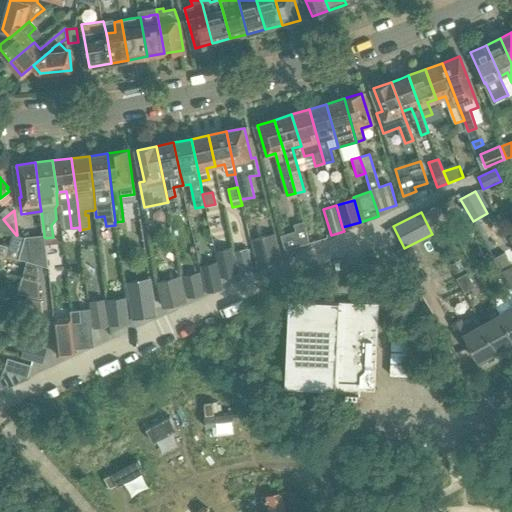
[(0,218),(0,230),(16,235),(3,219),(2,217),(0,218)]
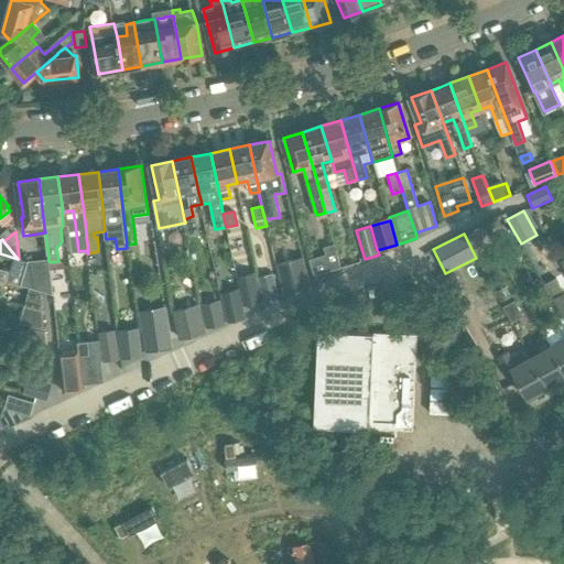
[(340,268),(334,243),(324,247),(326,255),(310,260),(314,275),(340,268)]
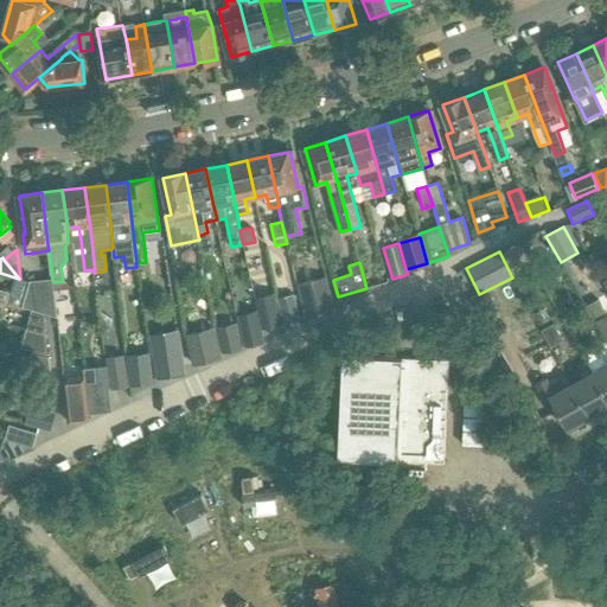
[(23,307),(57,317),(52,280),(52,278),(29,281),(29,282),(29,283),(23,307)]
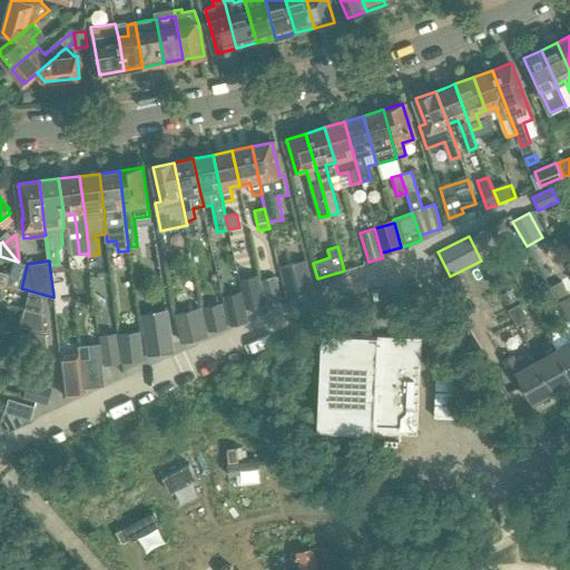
[(491,277),(499,273),(492,261),(484,265),(491,277)]
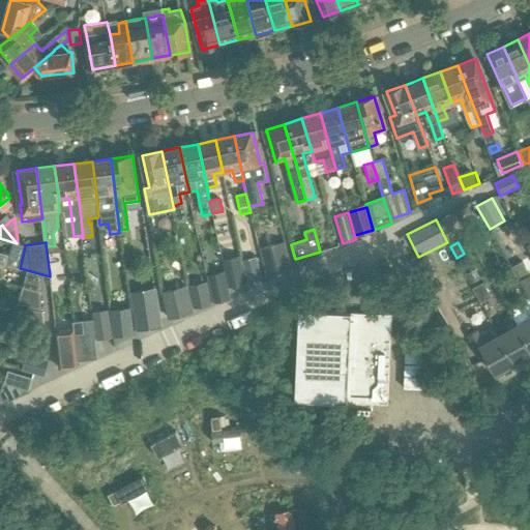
[(19,268),(25,247),(25,246),(12,243),(6,265),(19,268)]
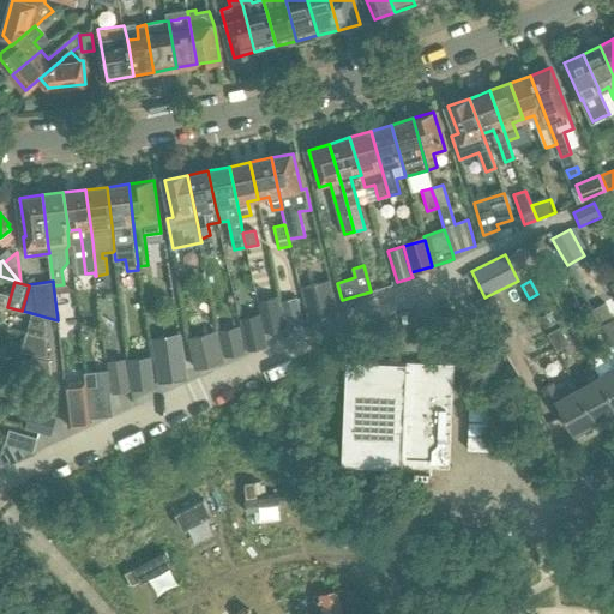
[(309,323),(338,315),(332,295),(305,302),(309,323)]
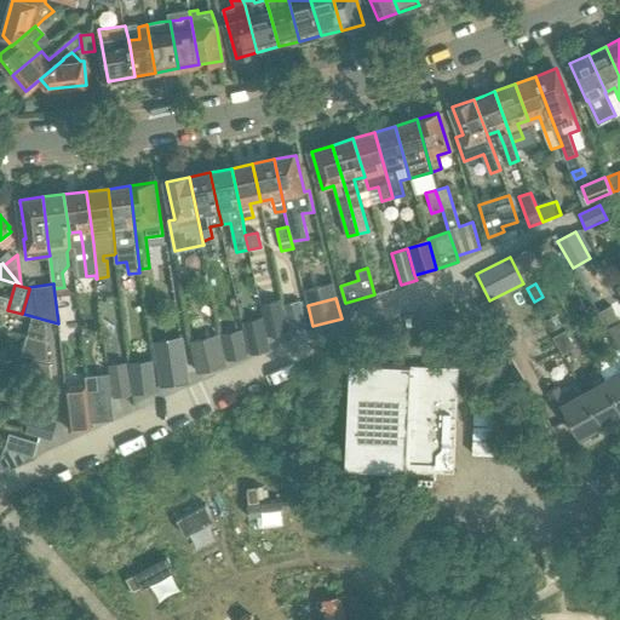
[(484,305),(493,320),(505,313),(497,298),(484,305)]
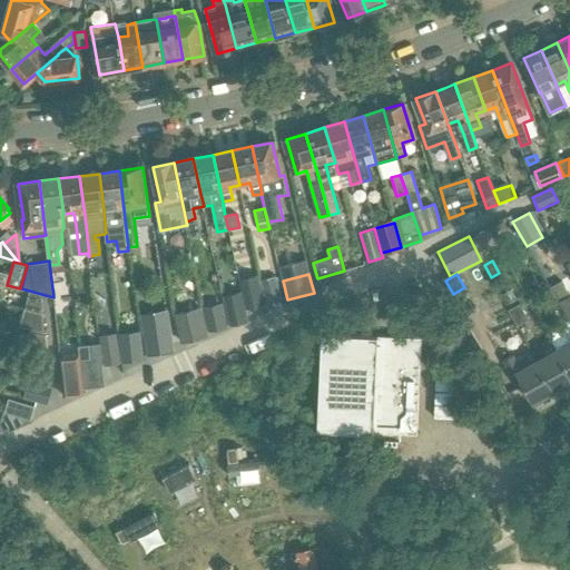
[(247,308),(264,305),(257,275),(241,279),(247,308)]
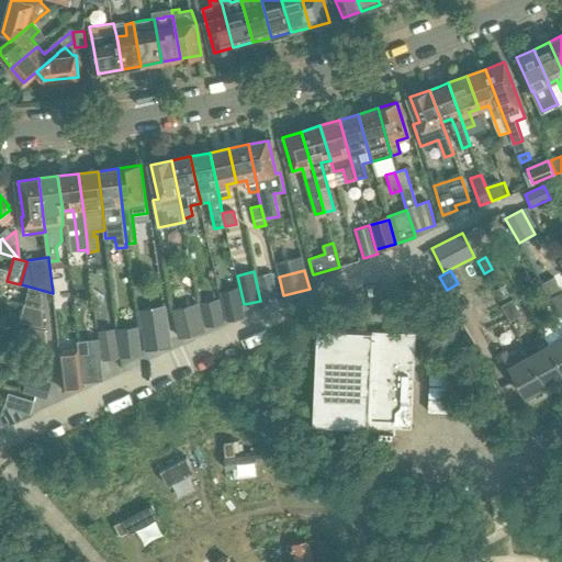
[(277,294),(271,272),(256,277),(261,298),(277,294)]
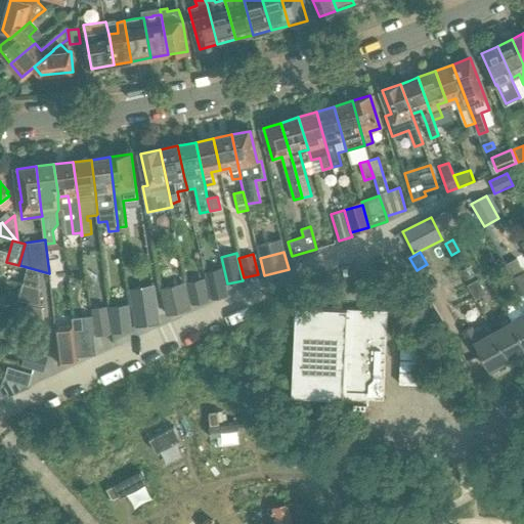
[(523,273),(516,259),(506,264),(513,278),(523,273)]
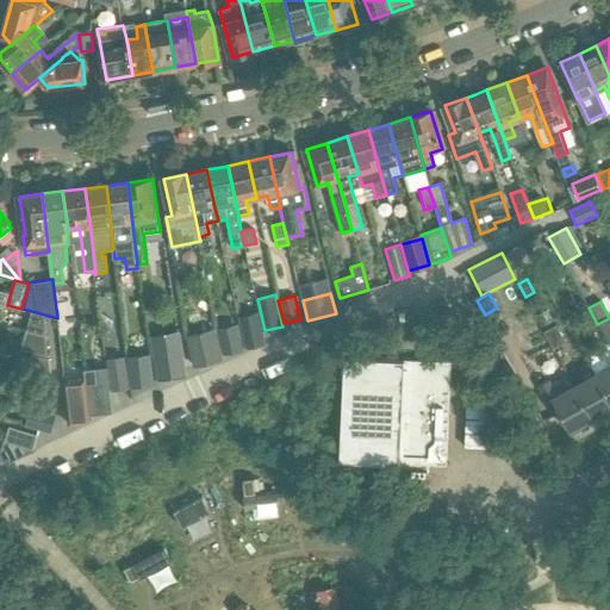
[(246,348),(266,343),(257,312),(238,317),(246,348)]
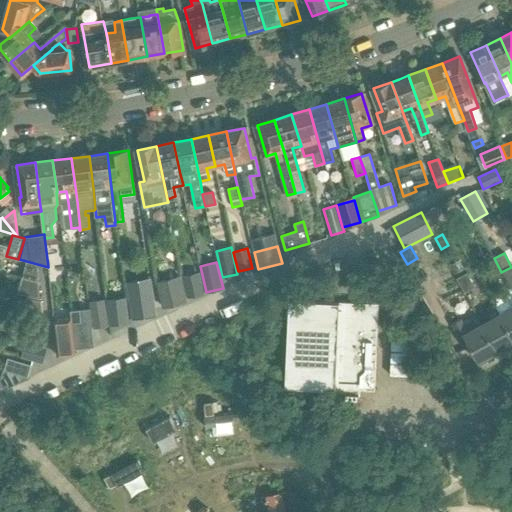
[(493,277),(485,263),(475,269),(483,283),(493,277)]
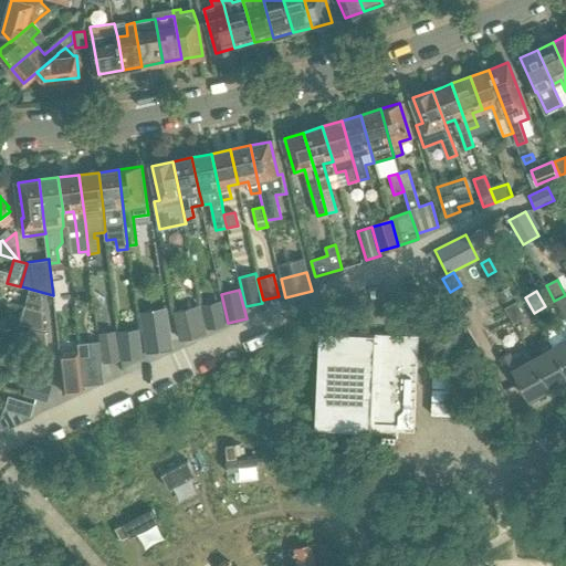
[(29,308),(37,311),(43,313),(41,296),(33,294),(29,308)]
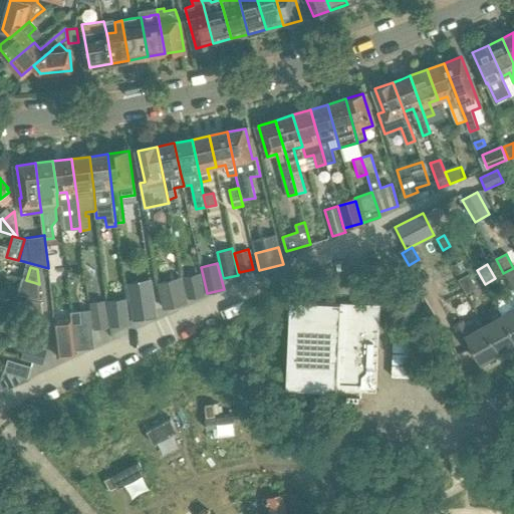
[(205,295),(200,273),(183,276),(188,298),(205,295)]
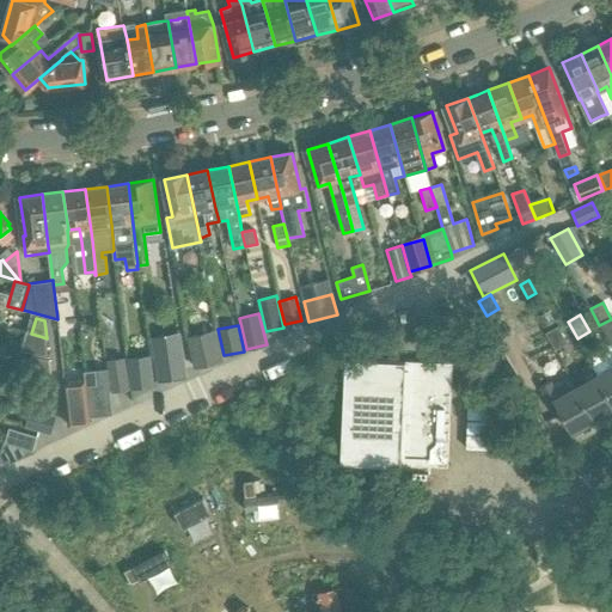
[(555,350),(568,343),(558,326),(545,334),(555,350)]
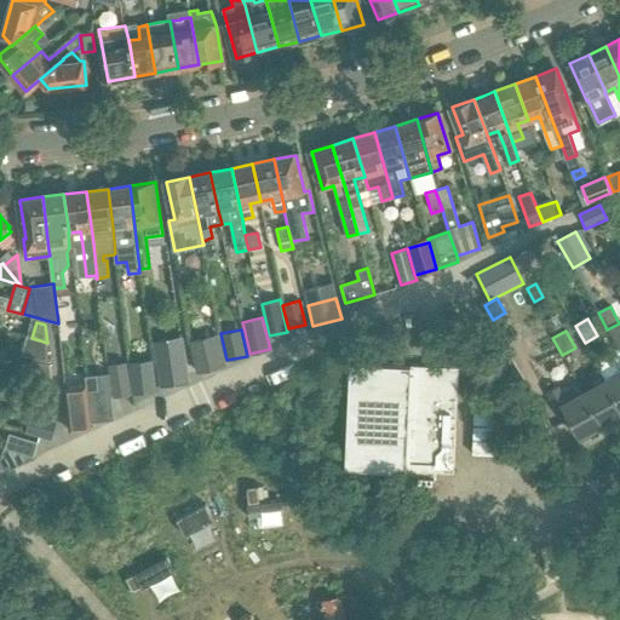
[(196,373),(227,366),(219,333),(188,342),(196,373)]
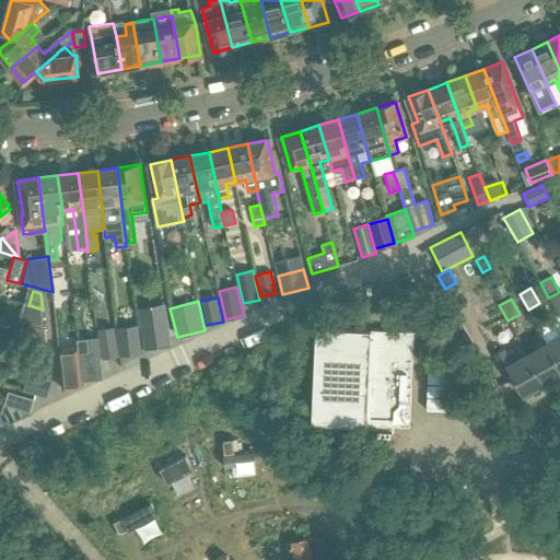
[(15,322),(31,327),(36,307),(28,305),(21,303),(15,322)]
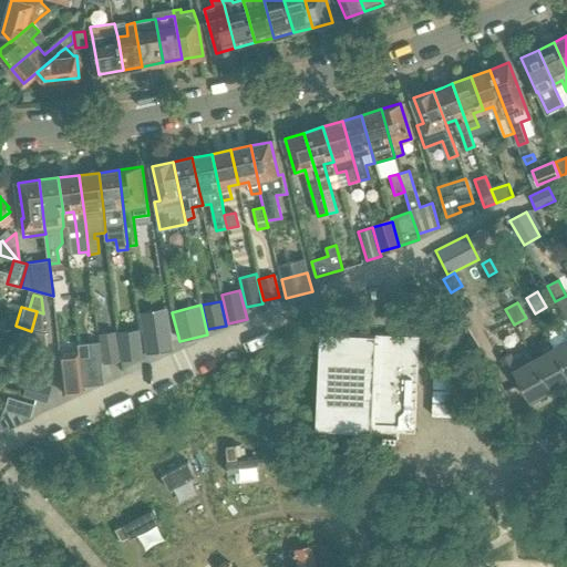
[(174,348),(168,322),(141,327),(146,353),(174,348)]
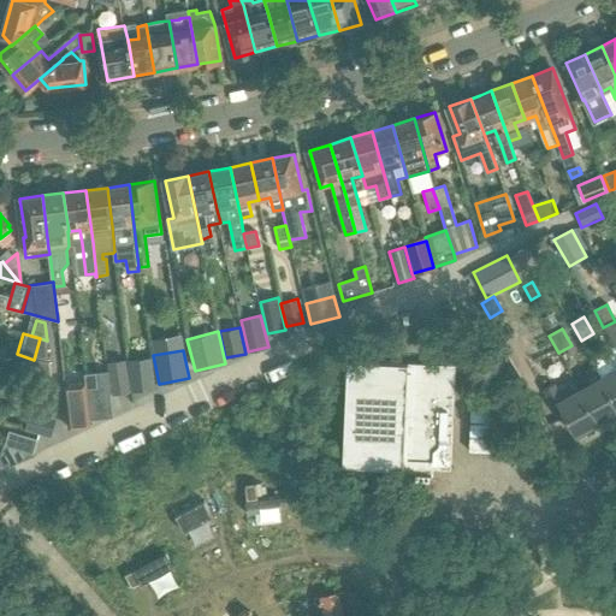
[(111,379),(112,395),(130,392),(125,360),(107,362),(111,379)]
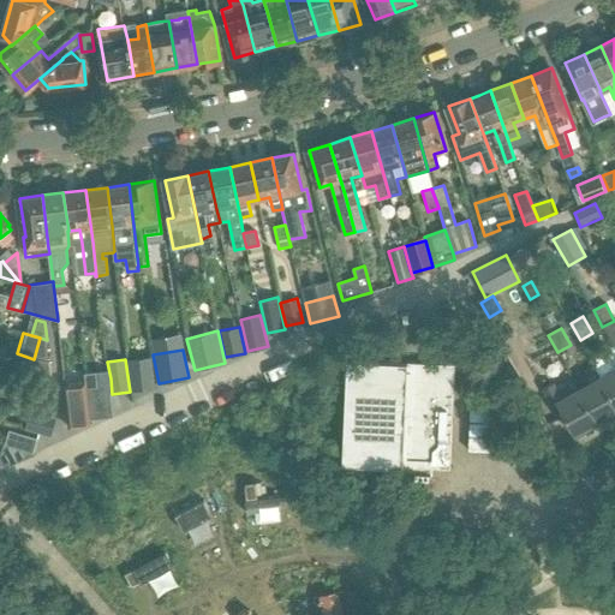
[(451,470),(455,365),(347,359),(347,370),(346,370),(342,455),(344,455),(342,465),(451,470)]
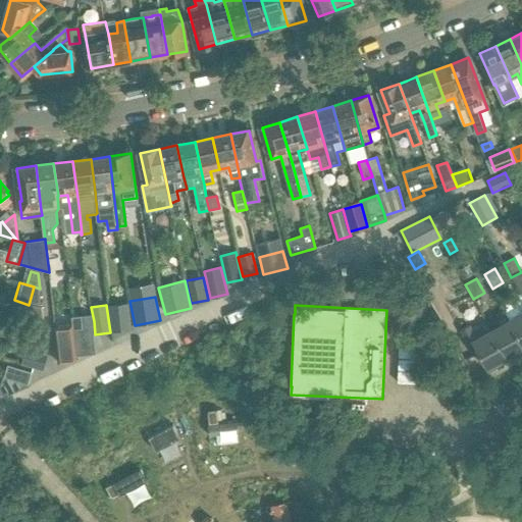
[(521,314),(511,321),(521,340),(521,314)]
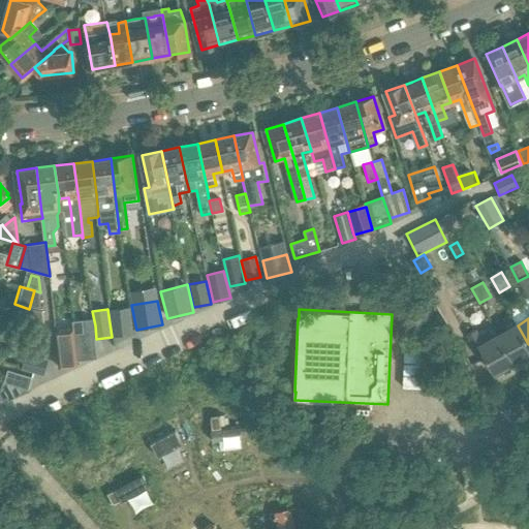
[(515,363),(528,354),(528,344),(518,325),(499,336),(515,363)]
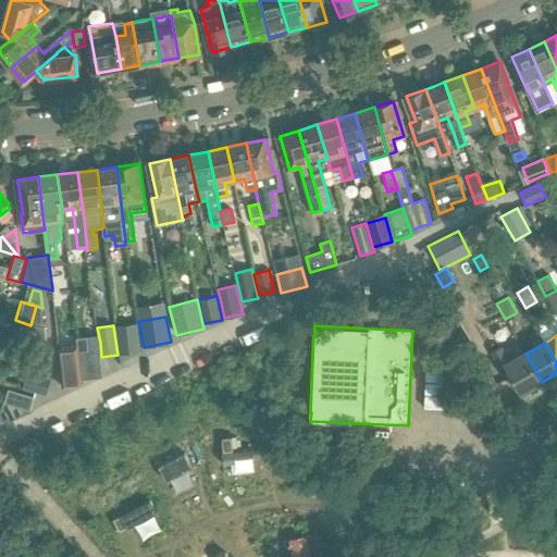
[(59,347),(63,384),(81,382),(76,345),(59,347)]
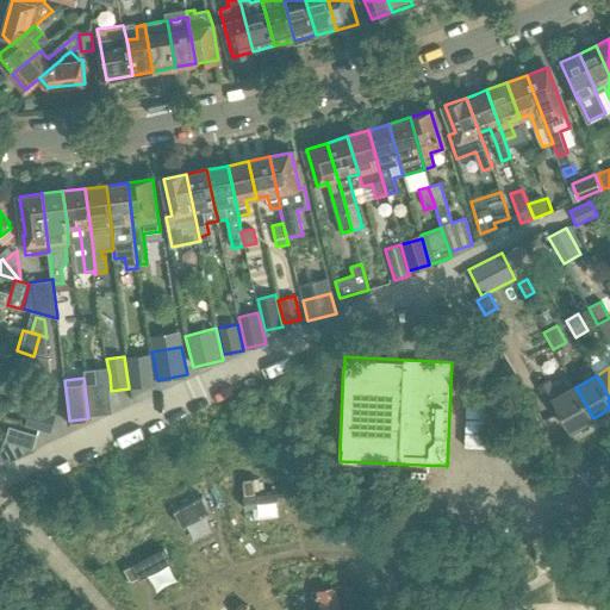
[(593,418),(576,387),(559,397),(549,380),(539,386),(555,416),(560,414),(570,431),(593,418)]
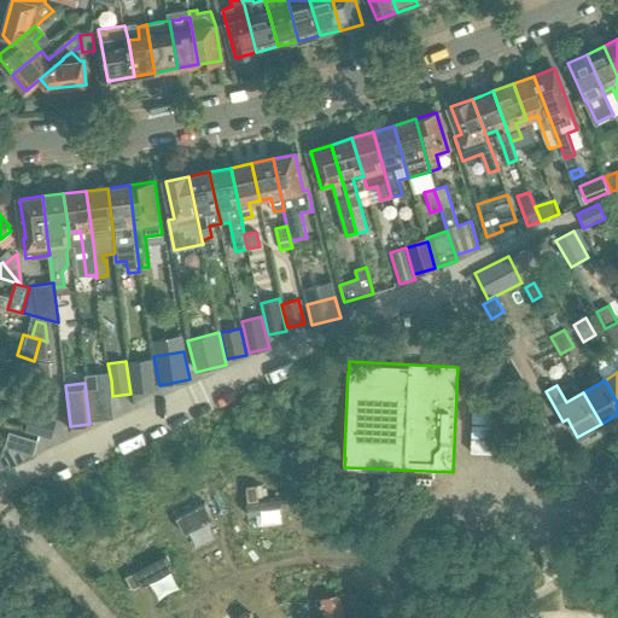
[(36,391),(30,412),(50,418),(54,396),(36,391)]
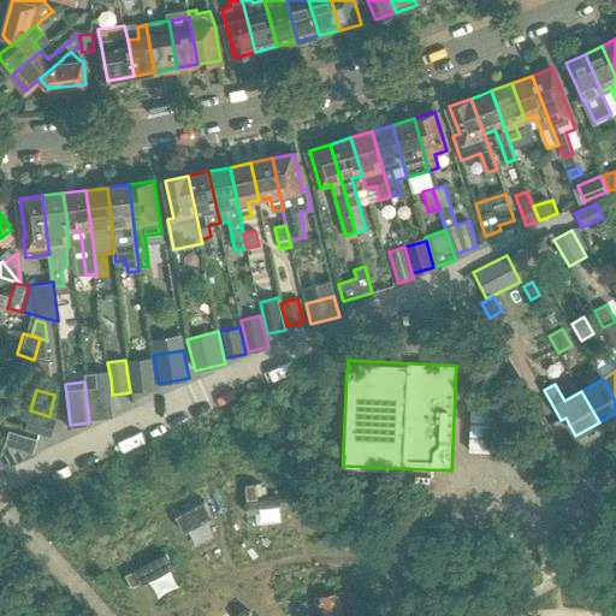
[(110,390),(87,392),(90,421),(113,419),(110,390)]
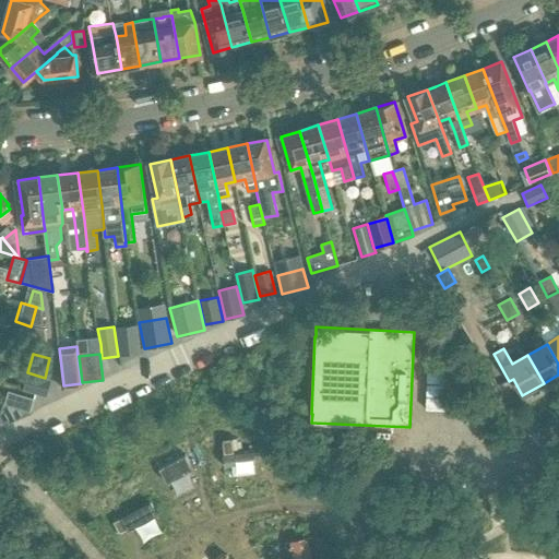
[(453,409),(455,370),(428,369),(427,408),(453,409)]
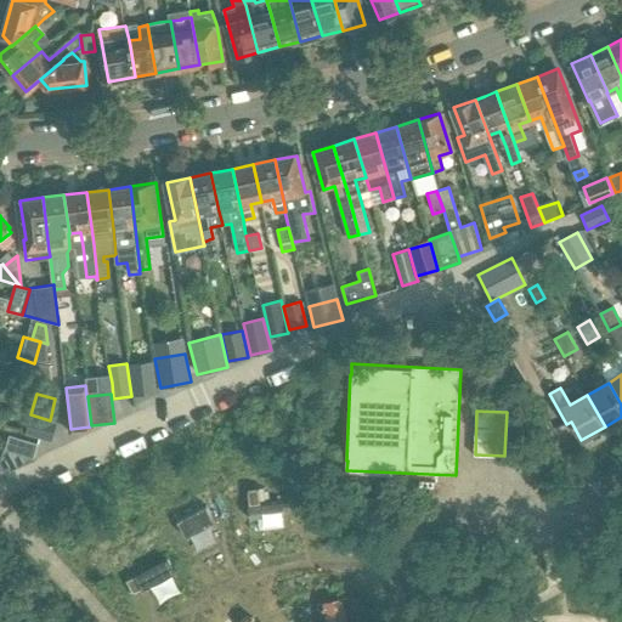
[(51,441),(56,423),(50,420),(30,414),(26,434),(51,441)]
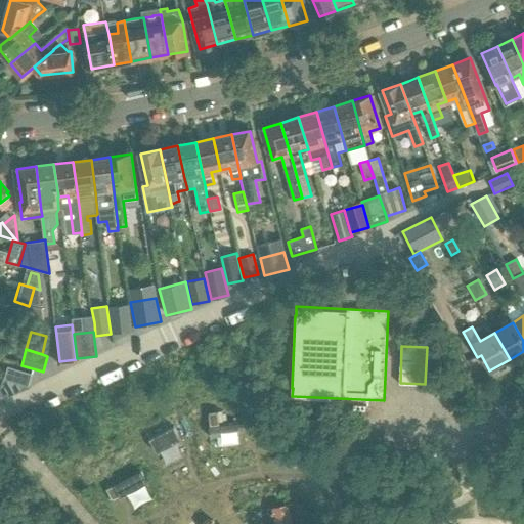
[(4,379),(23,384),(29,386),(32,374),(7,366),(4,379)]
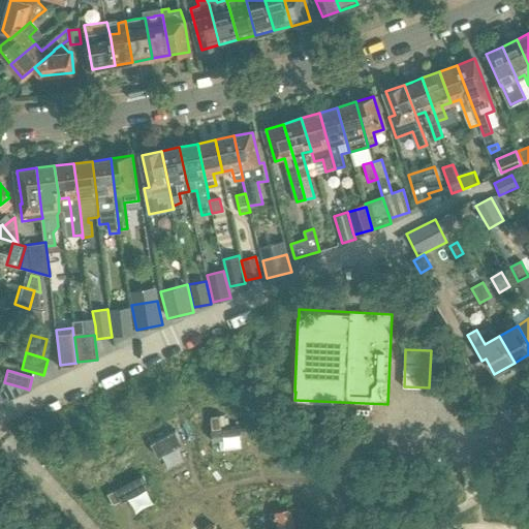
[(23,387),(4,382),(0,381),(0,393),(13,397),(16,393),(21,394),(23,387)]
